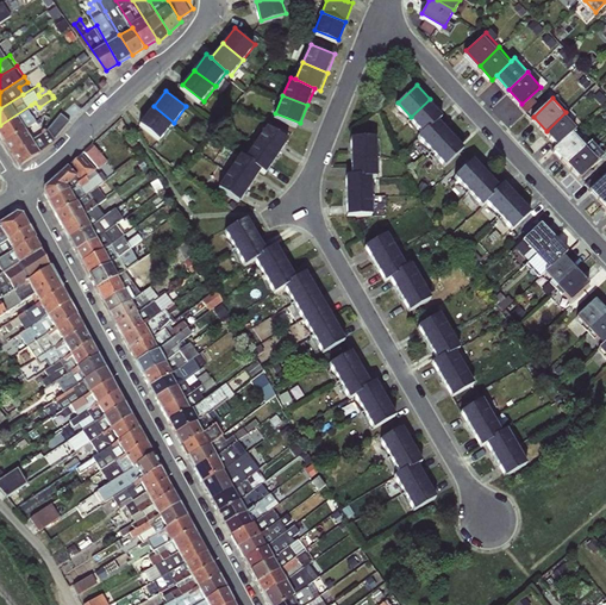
[(430,99),(411,117),(424,130),(439,118),(444,113),(430,99)]
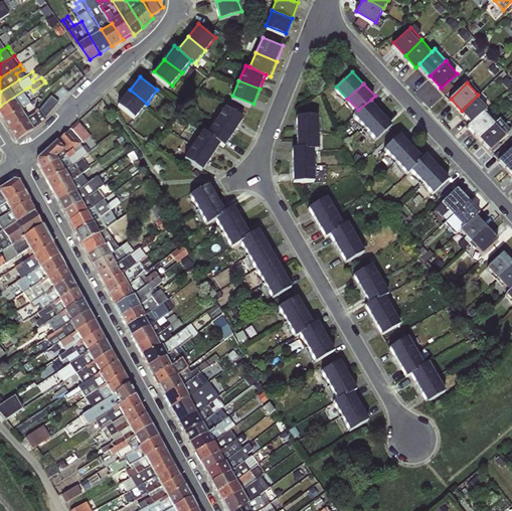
[(26,89),(0,106),(0,107),(12,127),(29,115),(19,100),(29,94),(26,89)]
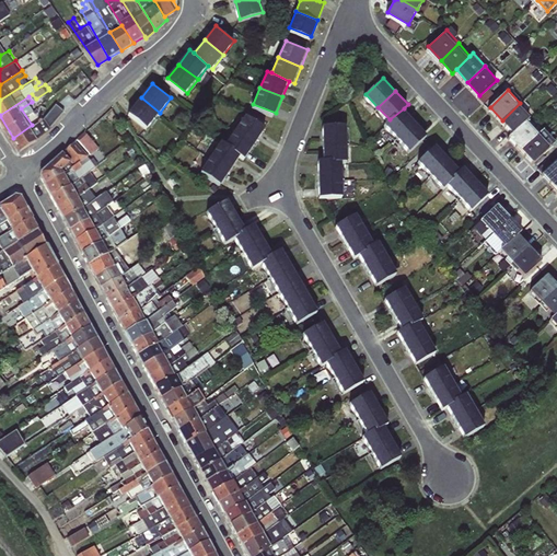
[(149,126),(160,113),(141,97),(130,111),(149,126)]
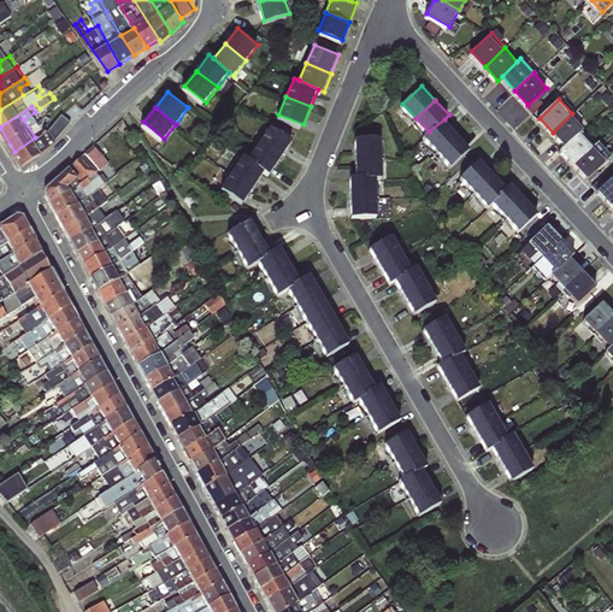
[(572,113),(553,133),(566,146),(582,133),(585,128),(572,113)]
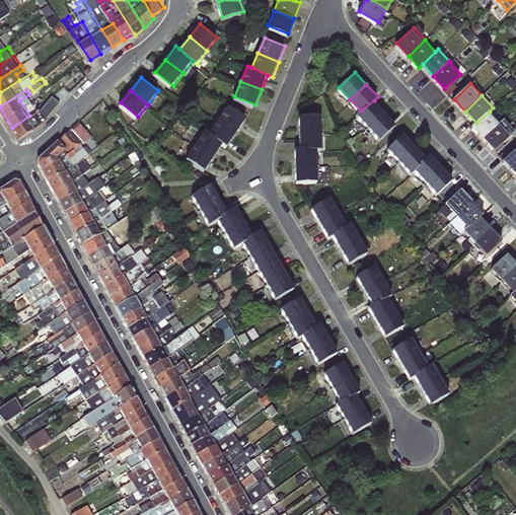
[(29,116),(12,128),(19,138),(49,117),(48,113),(59,103),(54,98),(29,116)]
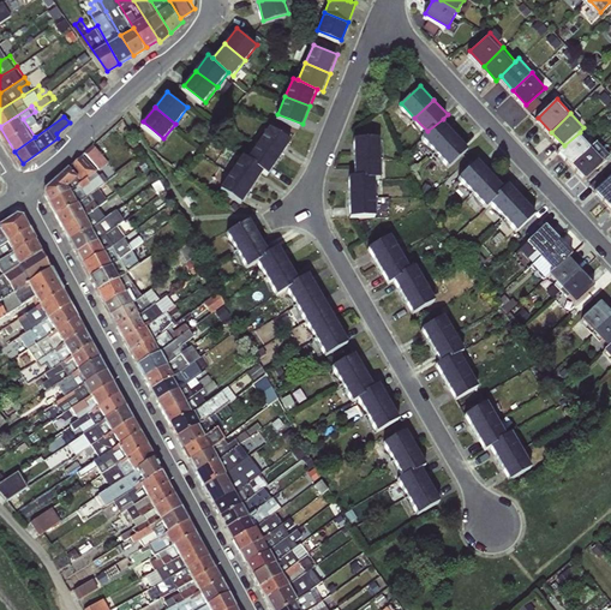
[(437,150),(455,132),(443,119),(427,131),(423,136),(437,150)]
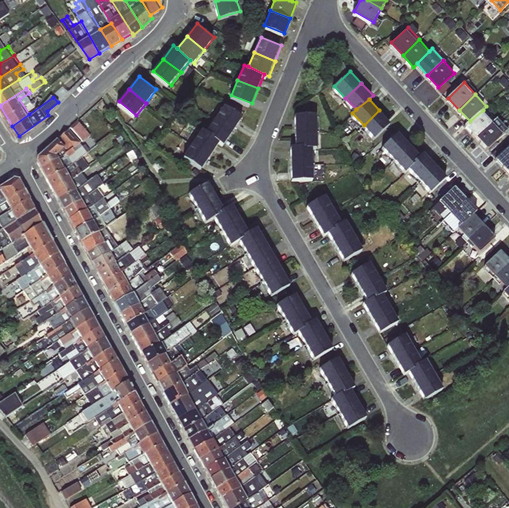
[(214,118),(233,130),(242,116),(223,104),(214,118)]
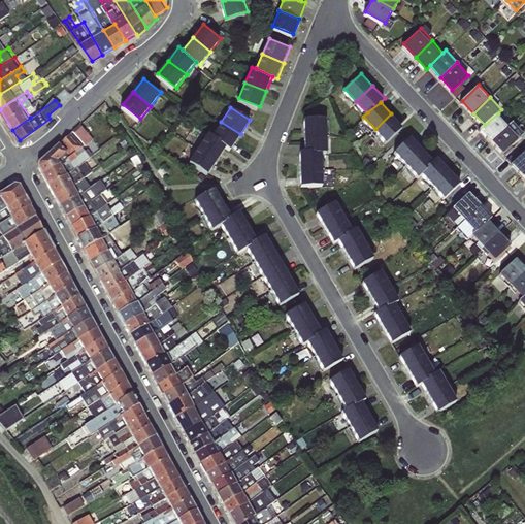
[(391,113),(375,129),(386,141),(403,126),(391,113)]
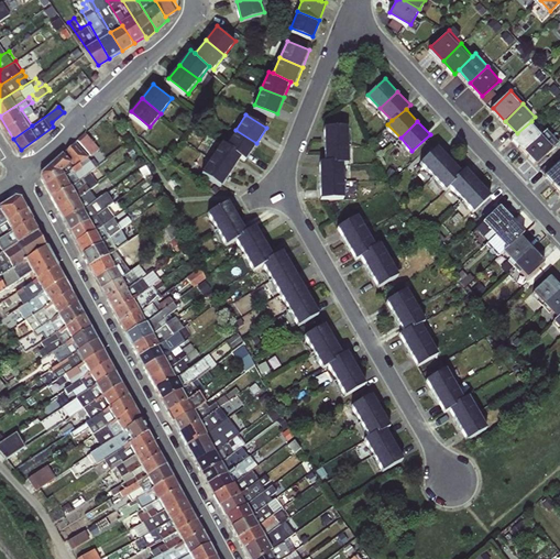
[(526,151),(542,133),(531,121),(517,133),(513,136),(526,151)]
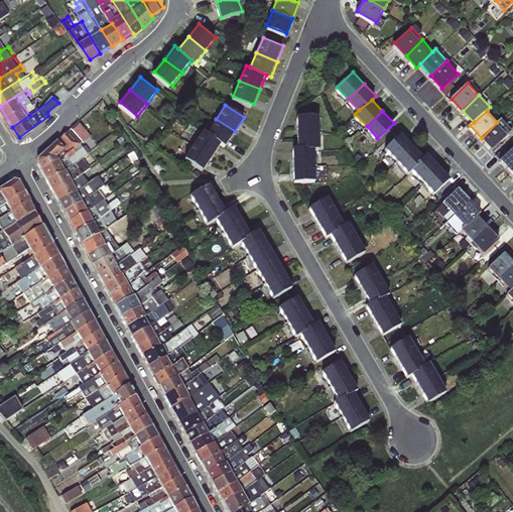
[(298,131),(321,130),(321,114),(298,114),(298,131)]
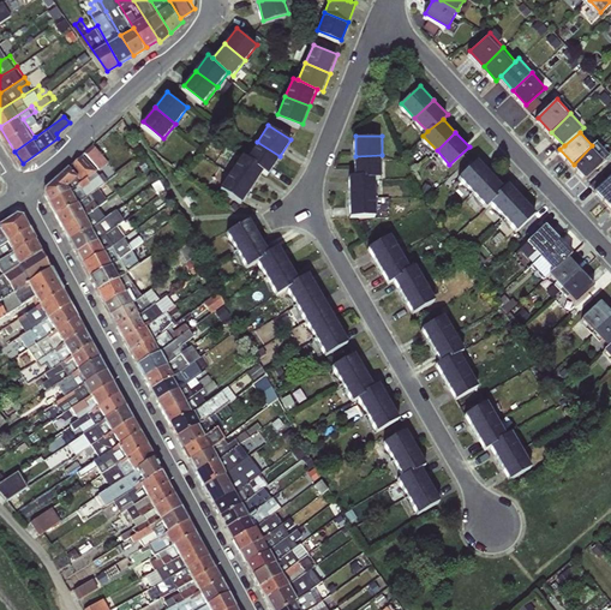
[(280,156),(257,142),(247,157),(264,169),(269,173),(280,156)]
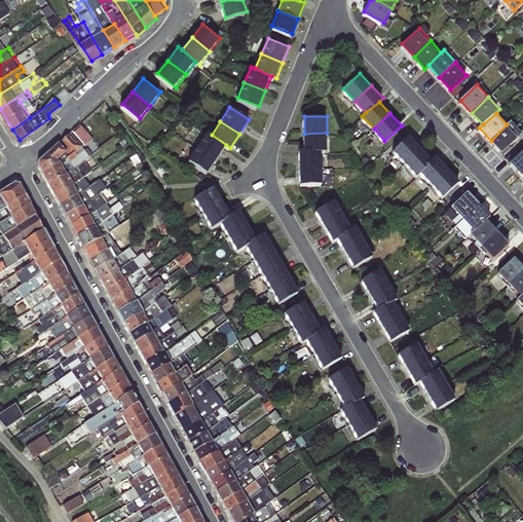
[(507,124),(491,141),(501,152),(519,137),(507,124)]
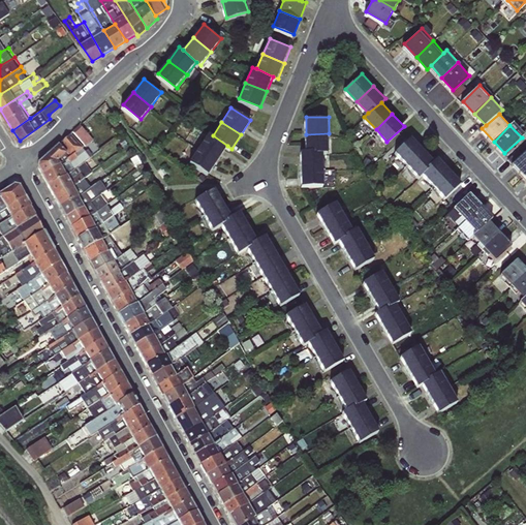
[(39,163),(43,172),(84,145),(86,143),(73,130),(41,158),(39,163)]
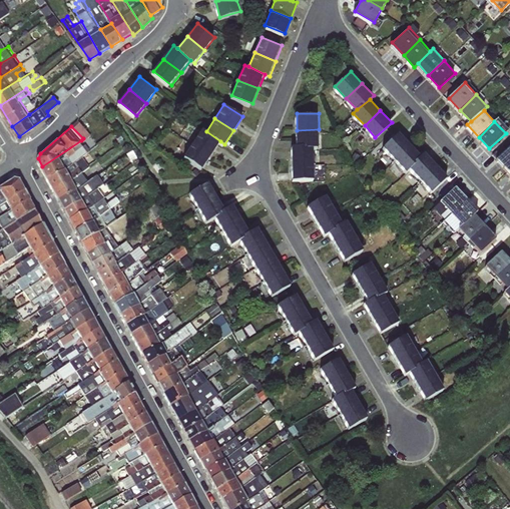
[(193,143),(212,154),(220,141),(206,131),(202,128),(193,143)]
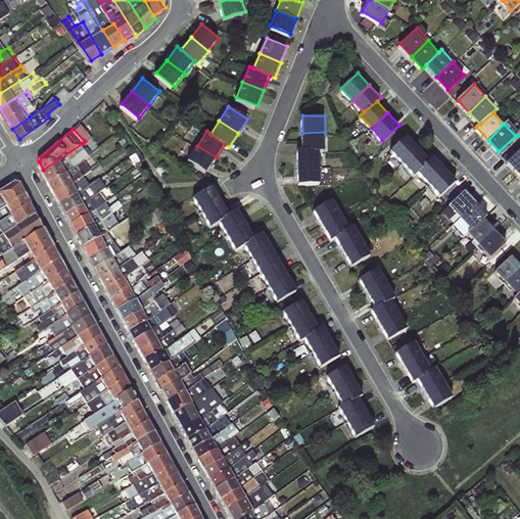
[(325,132),(302,133),(303,148),(321,149),(326,149),(325,132)]
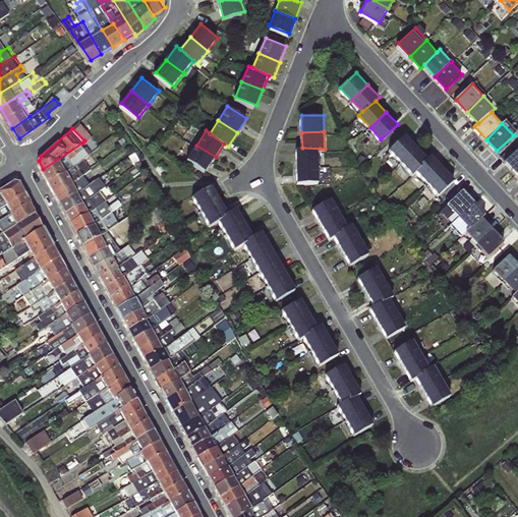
[(402,162),(417,146),(407,134),(390,150),(402,162)]
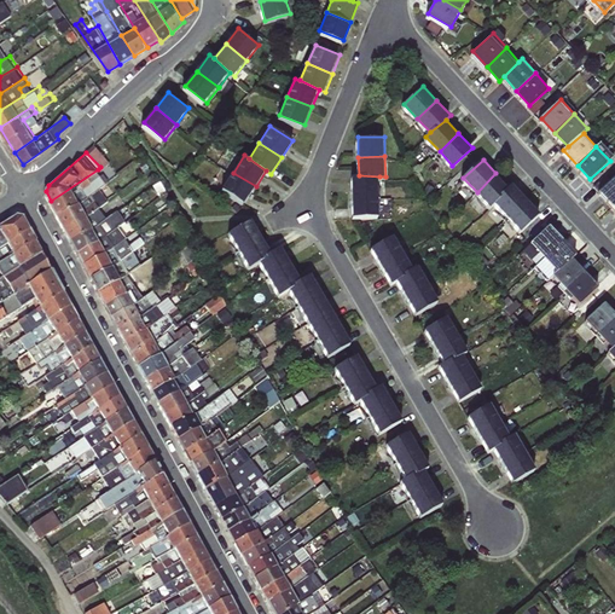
[(102,173),(98,169),(51,201),(58,212),(93,193),(111,180),(106,171),(102,173)]
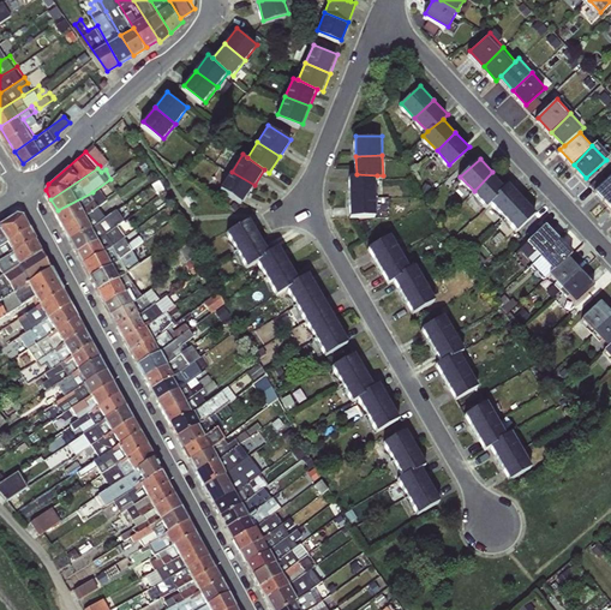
[(255,185),(232,172),(221,187),(244,202),(255,185)]
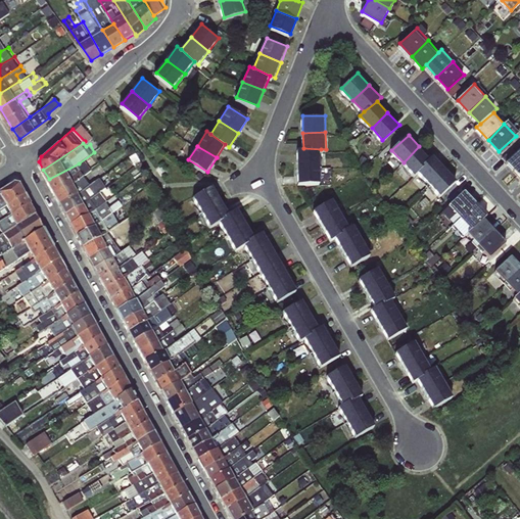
[(418,171),(430,158),(419,146),(404,162),(415,175),(418,171)]
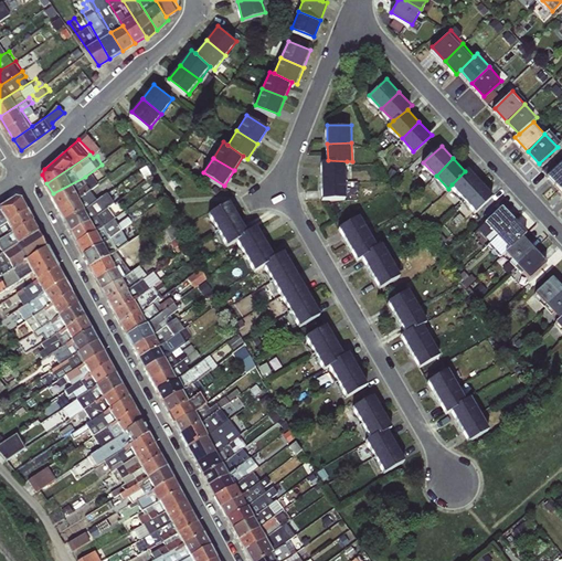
[(322,180),(347,178),(347,161),(328,160),(322,160),(322,180)]
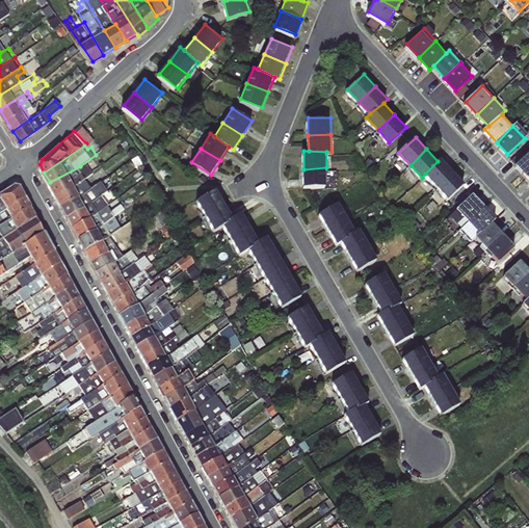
[(528,151),(517,163),(528,175),(528,151)]
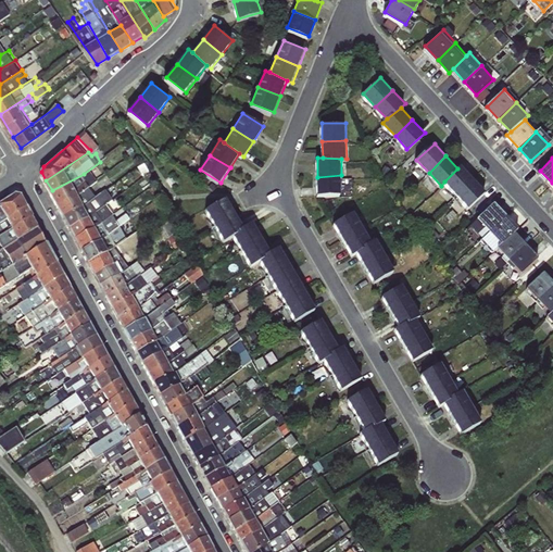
[(456,195),(474,178),(461,164),(457,168),(444,182),(456,195)]
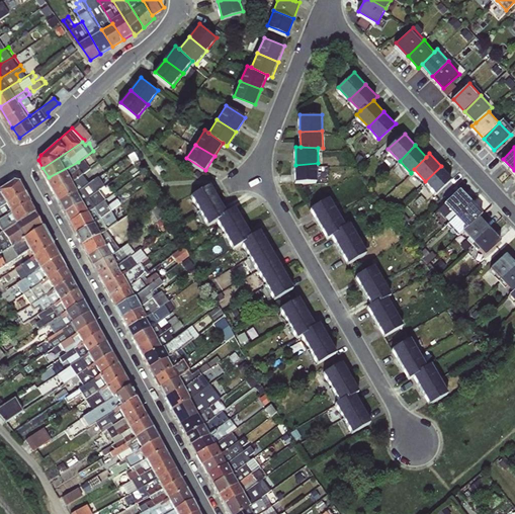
[(82,166),(78,162),(49,177),(55,189),(84,173),(93,165),(89,161),(82,166)]
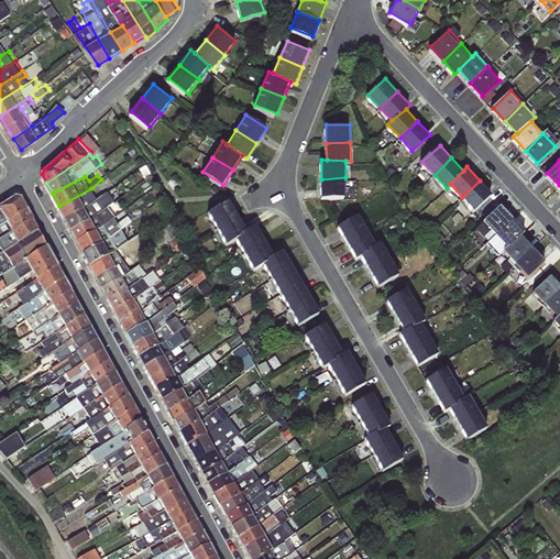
[(346,177),(321,179),(322,196),(347,195),(346,177)]
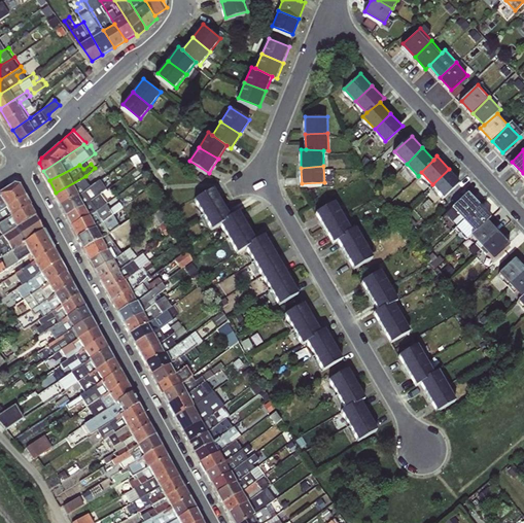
[(449,169),(432,184),(444,197),(460,181),(449,169)]
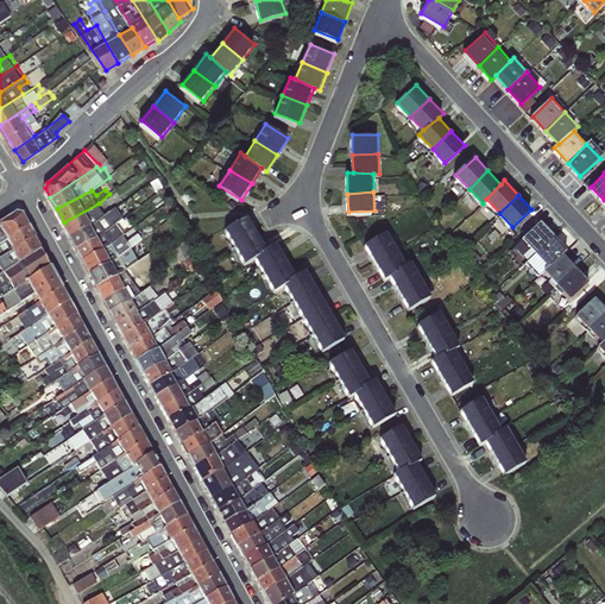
[(106,213),(99,203),(64,222),(70,234),(93,224),(106,213)]
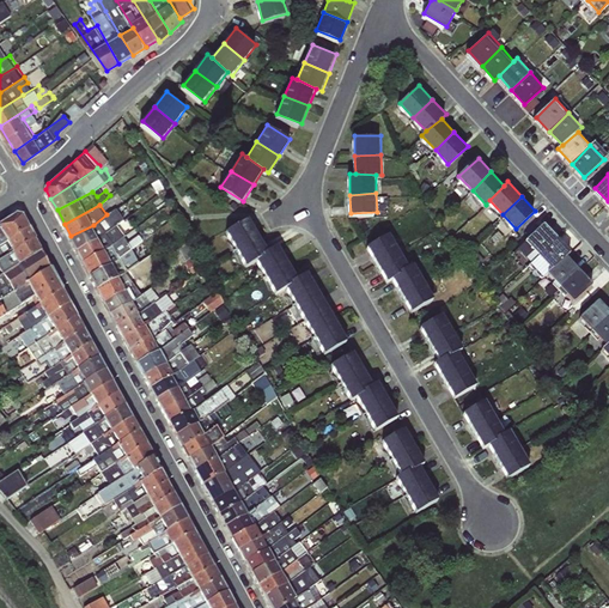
[(111,210),(107,214),(93,225),(71,236),(78,248),(99,237),(120,220),(116,214),(121,212),(119,206),(111,210)]
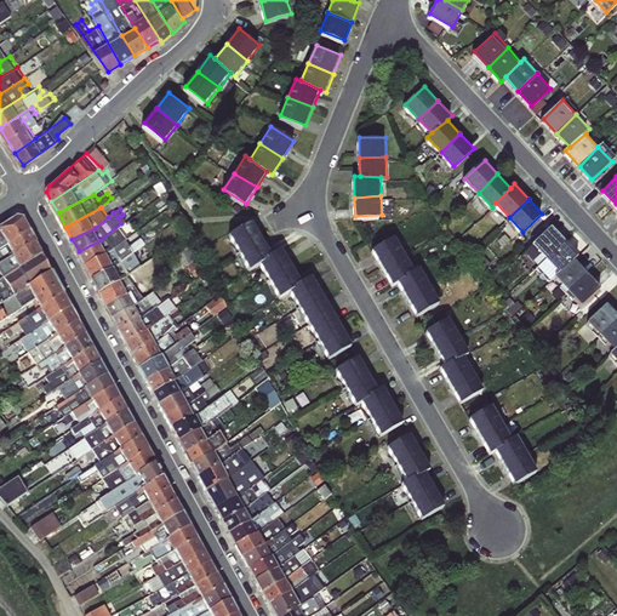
[(0,246),(32,227),(24,215),(18,214),(0,224),(0,246)]
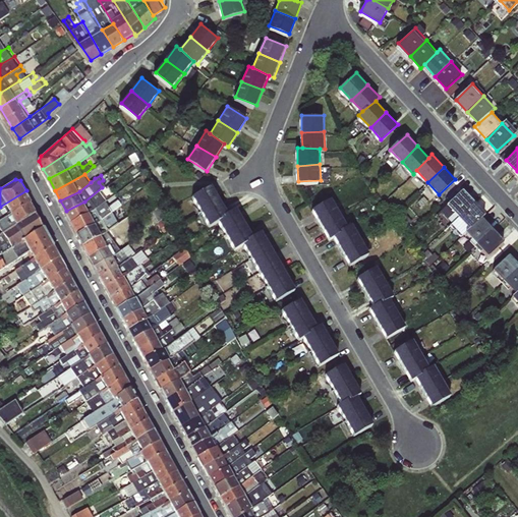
[(203,211),(221,198),(213,184),(193,195),(203,211)]
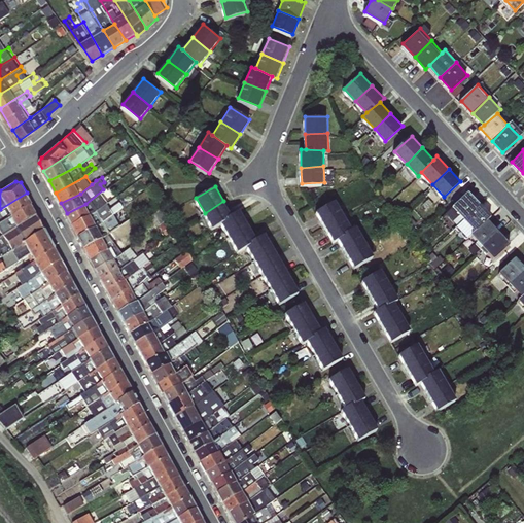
[(108,200),(103,189),(85,204),(67,213),(72,223),(92,214),(108,200)]
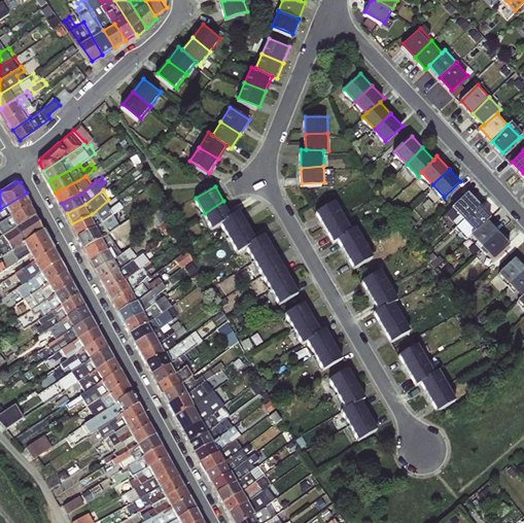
[(464,218),(481,203),(469,190),(453,206),(464,218)]
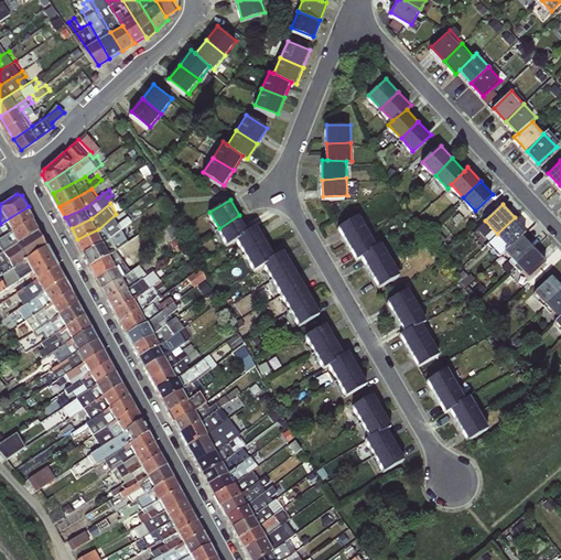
[(0,238),(34,216),(29,206),(0,224),(0,238)]
